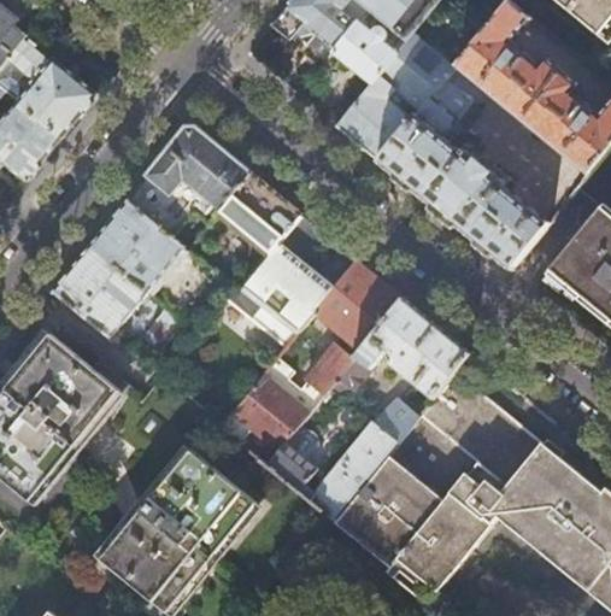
[(45,9),(34,0),(0,0),(0,64),(4,59),(28,30),(45,9)]
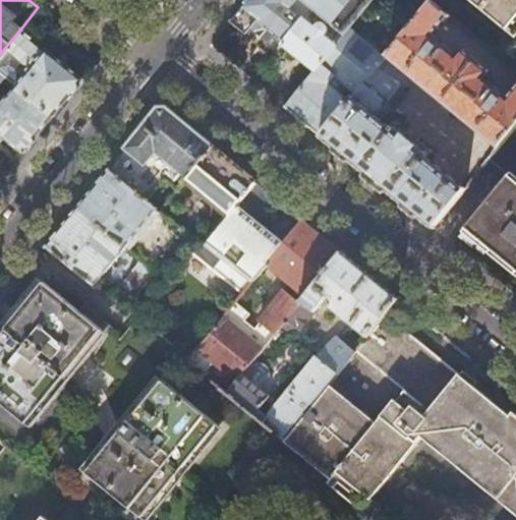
[(243,0),(227,20),(238,30),(244,35),(250,27),(275,48),(278,44),(298,18),(288,9),(295,0),(243,0)]
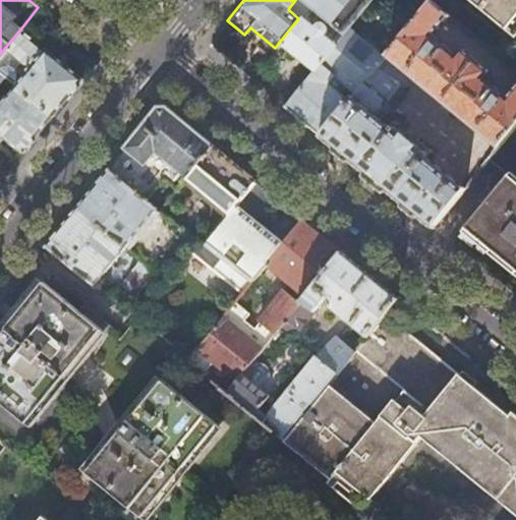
[(346,30),(369,0),(299,0),(336,30),(342,35),(346,30)]
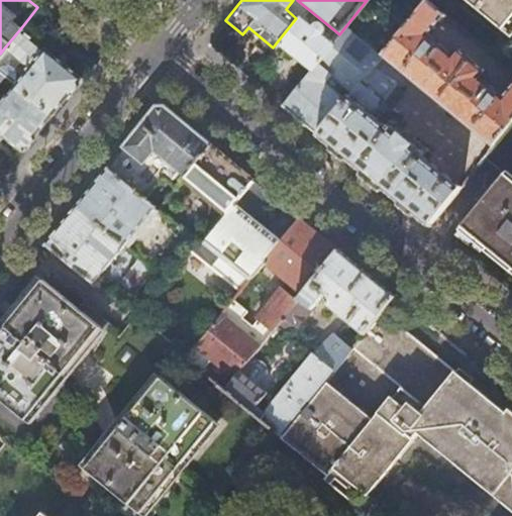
[(511,23),(511,0),(462,0),(503,34),(511,23)]
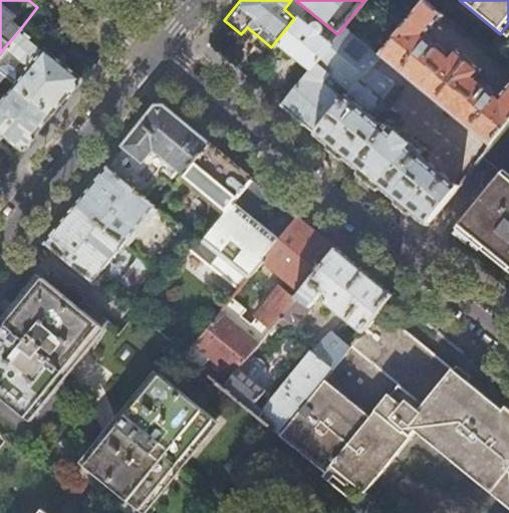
[(379,53),(399,70),(488,143),(508,116),(508,79),(497,94),(474,75),(479,69),(452,47),(447,53),(424,34),(439,16),(422,1),(401,27),(379,53)]
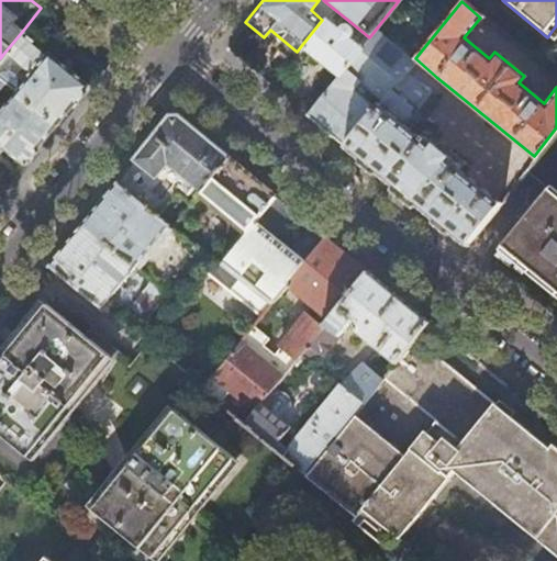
[(336,77),(369,37),(363,32),(354,43),(349,38),(351,36),(351,32),(349,29),(347,26),(342,24),(338,25),(335,27),(324,19),(322,20),(300,47),(320,64),(336,77)]
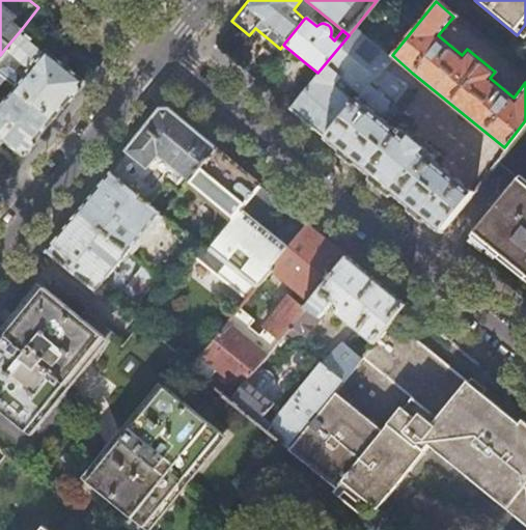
[(48,46),(24,26),(3,51),(17,61),(26,70),(24,73),(25,74),(14,88),(51,119),(65,101),(82,82),(55,60),(44,51),(48,46)]
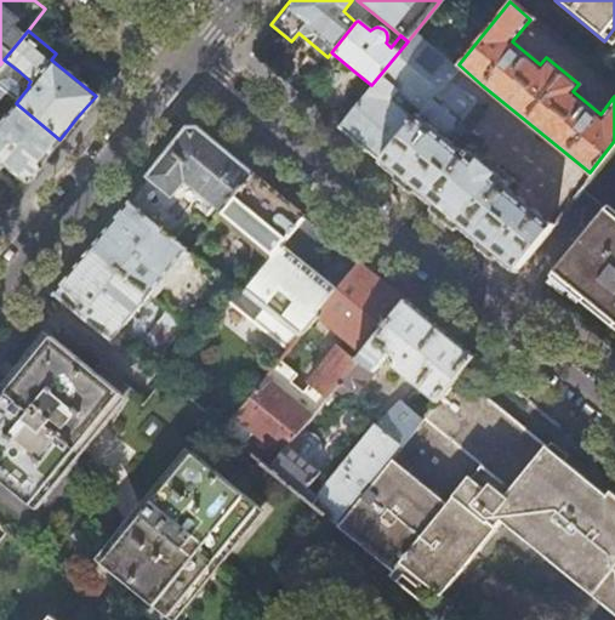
[(420,111),(454,69),(413,35),(408,41),(371,85),(336,126),(357,143),(379,161),(413,120),(402,112),(410,102),(420,111)]
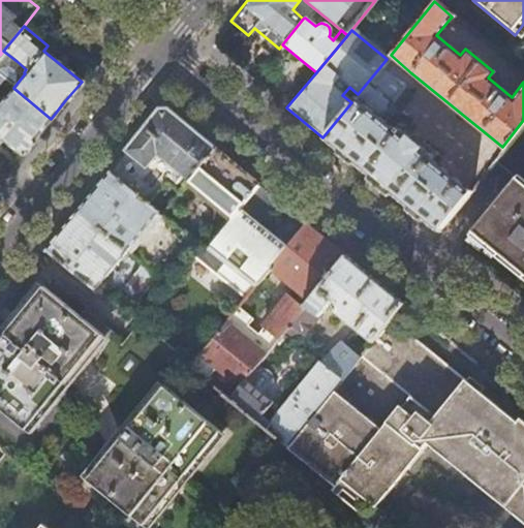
[(3,51),(0,55),(0,76),(2,79),(17,61),(3,51)]
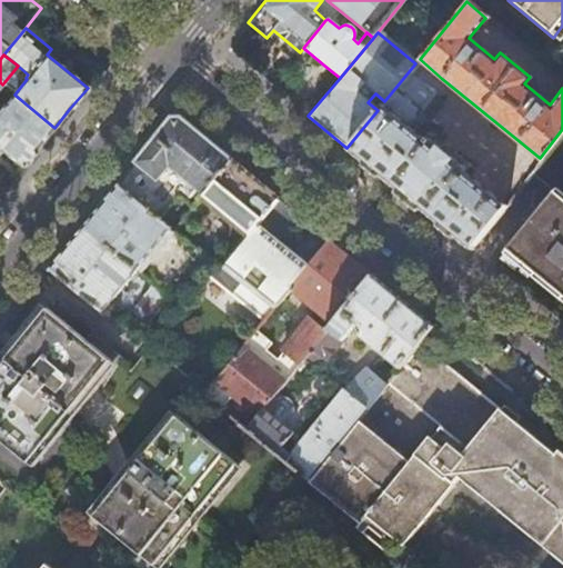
[(415,63),(384,101),(409,121),(421,107),(420,107),(433,90),(432,89),(441,78),(420,59),(415,63)]
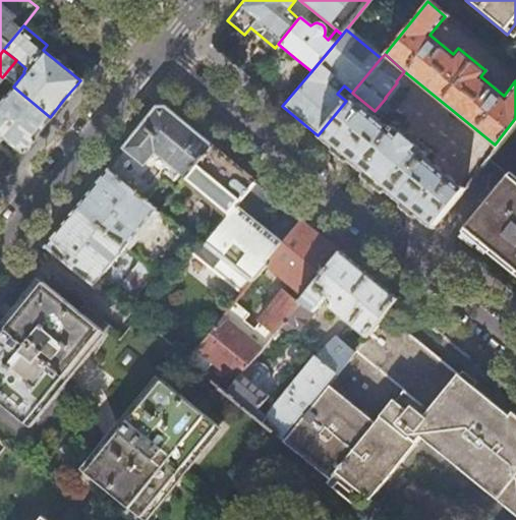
[(0,136),(20,153),(50,117),(13,87),(2,100),(0,98),(0,136)]
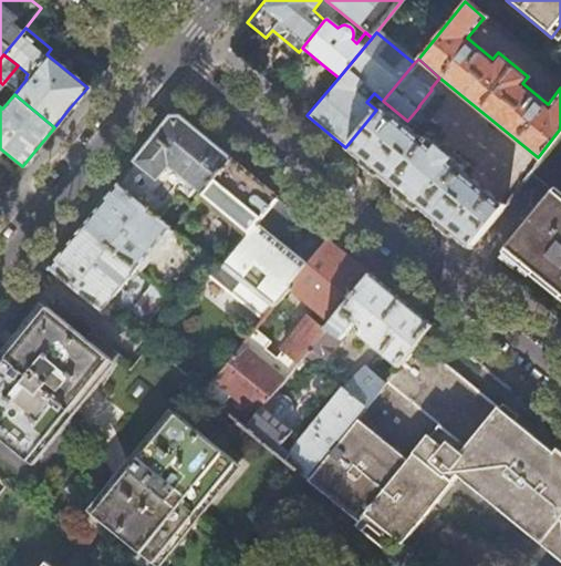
[(407,121),(383,101),(376,110),(345,147),(371,168),(421,209),(466,246),(501,203),(459,168),(461,165),(424,135),(422,137),(405,124),(407,121)]
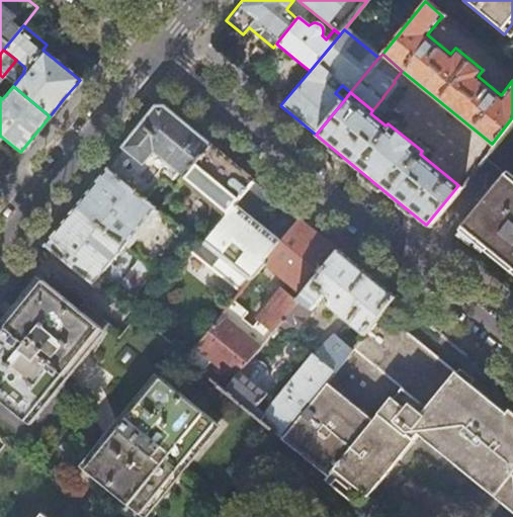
[(134,134),(105,169),(143,199),(160,178),(173,188),(181,178),(207,145),(182,123),(165,110),(150,113),(134,134)]
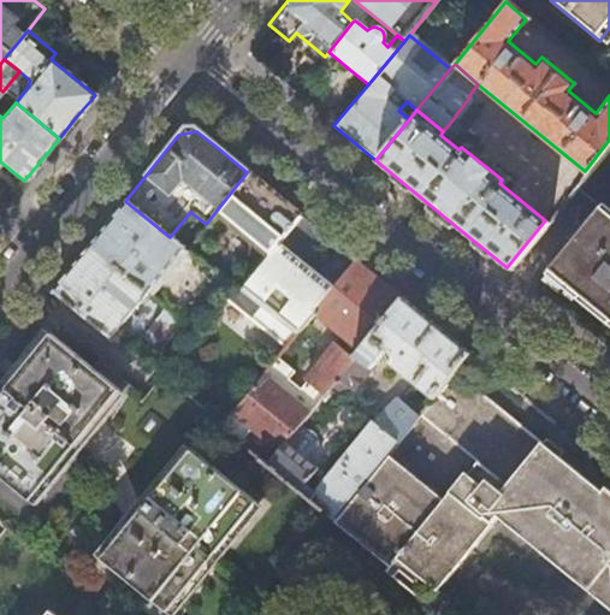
[(215,212),(267,254),(300,216),(265,187),(247,172),(215,212)]
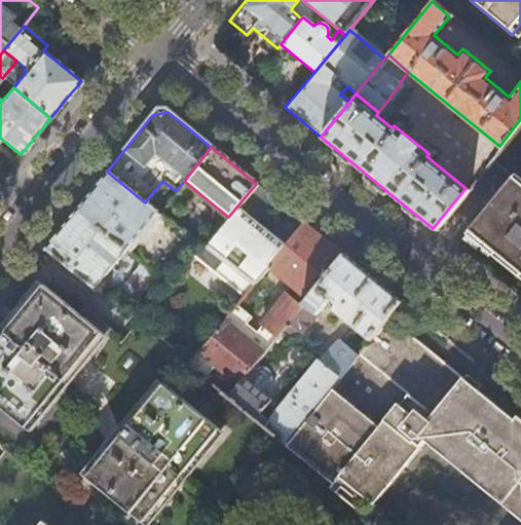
[(107,172),(75,210),(123,249),(155,211),(145,202),(107,172)]
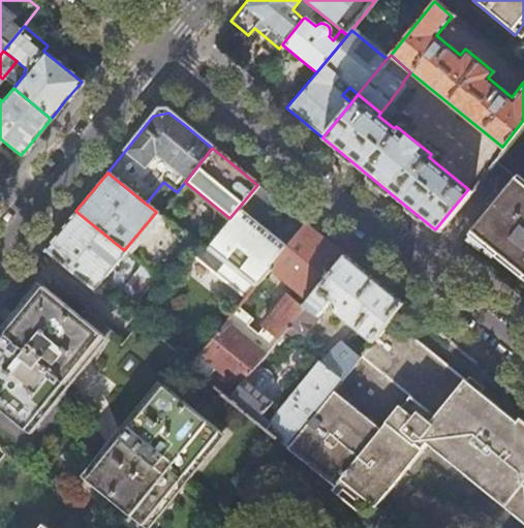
[(523,185),(512,175),(467,228),(501,256),(523,274),(523,185)]
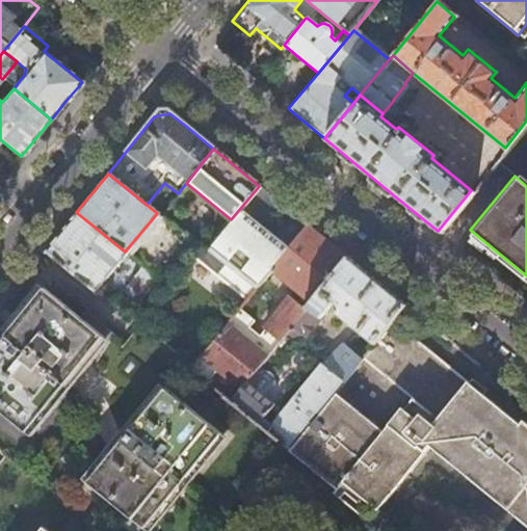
[(231,219),(207,248),(255,287),(268,270),(277,261),(263,250),(246,237),(257,226),(255,223),(274,198),(259,186),(231,219)]
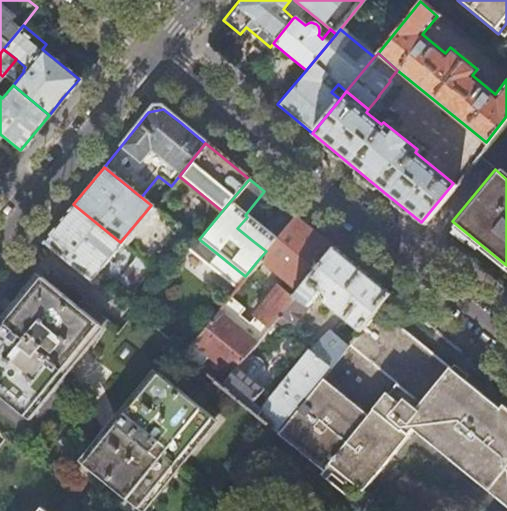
[(73,204),(42,242),(90,280),(120,242),(73,204)]
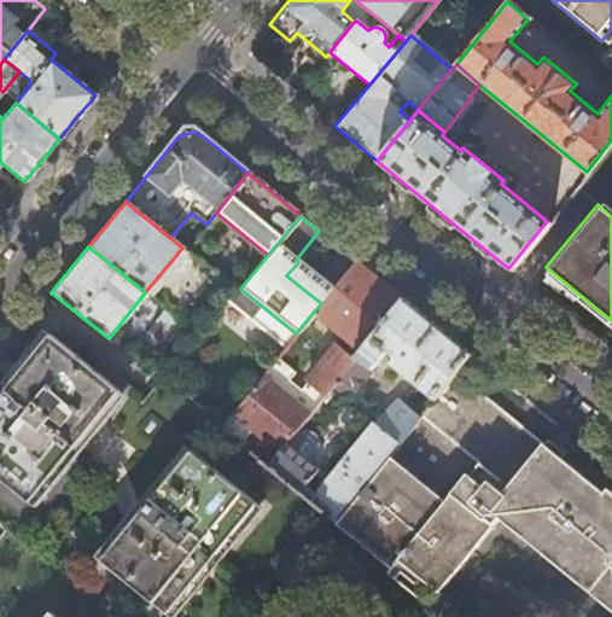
[(330,388),(402,298),(377,278),(355,261),(321,303),(312,314),(351,348),(347,354),(333,344),(303,382),(304,383),(291,400),(278,390),(292,372),(277,359),(231,414),(277,453),(284,443),(330,388)]
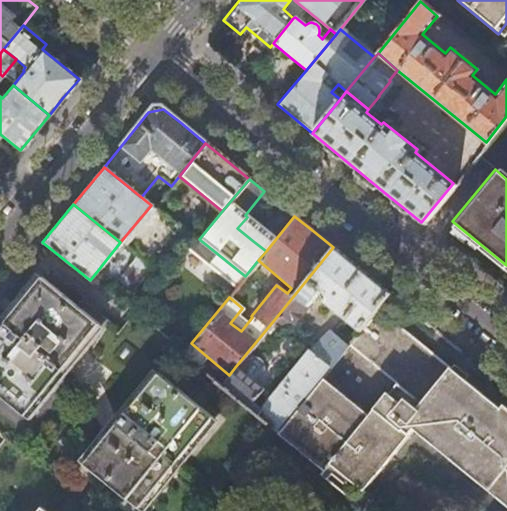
[(376,308),(388,293),(353,264),(333,247),(273,321),(285,331),(290,324),(291,325),(319,290),(322,293),(319,298),(331,308),(330,309),(342,318),(358,331),(376,308)]
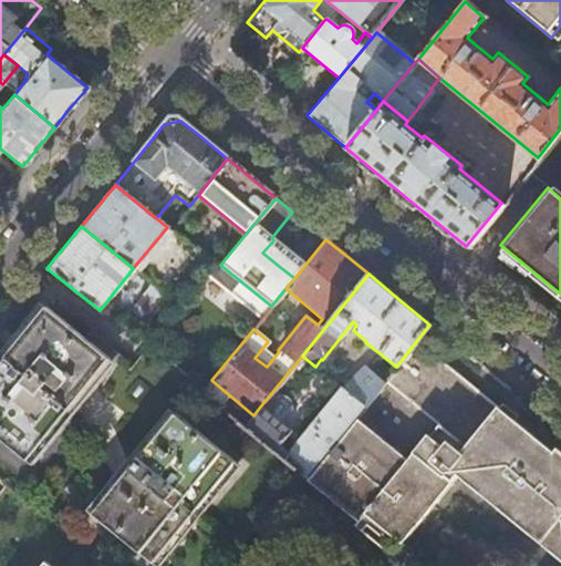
[(0,440),(26,461),(107,360),(44,308),(8,353),(0,362),(0,440)]
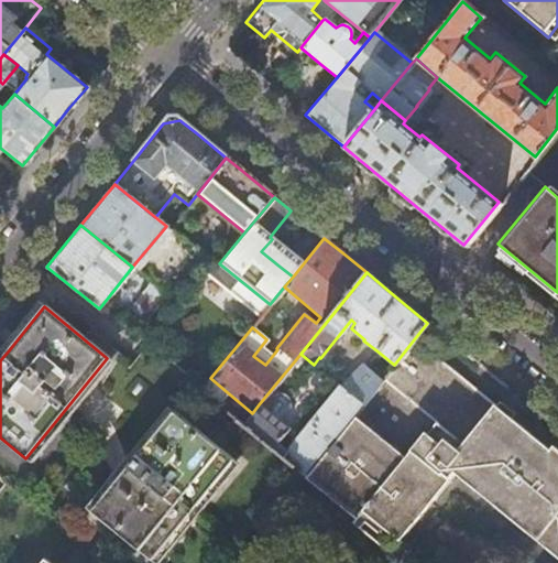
[(303,475),(303,476),(352,517),(358,509),(385,531),(398,541),(453,473),(557,559),(557,562),(557,457),(527,432),(444,364),(414,339),(394,365),(389,371),(439,412),(430,424),(429,422),(408,447),(359,407),(303,475)]
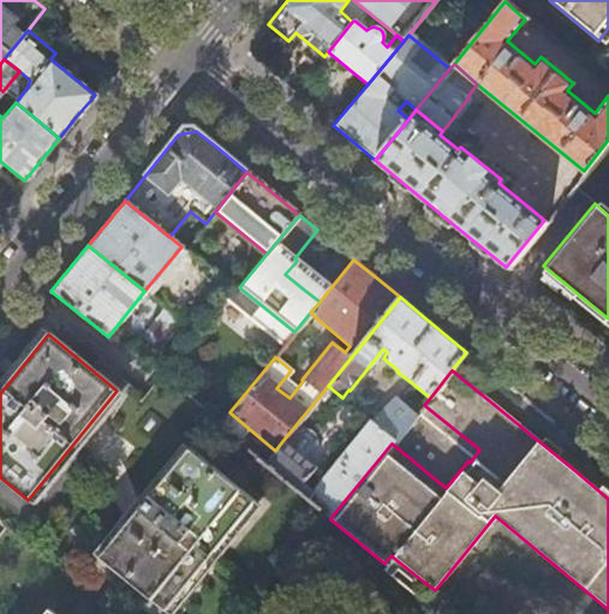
[(378,412),(402,430),(416,415),(394,398),(378,412)]
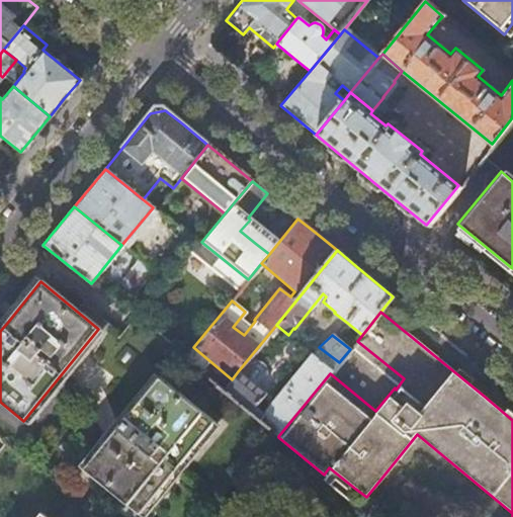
[(223,391),(278,436),(330,373),(339,362),(319,347),(310,355),(262,414),(253,408),(264,394),(238,371),(232,379),(223,391)]
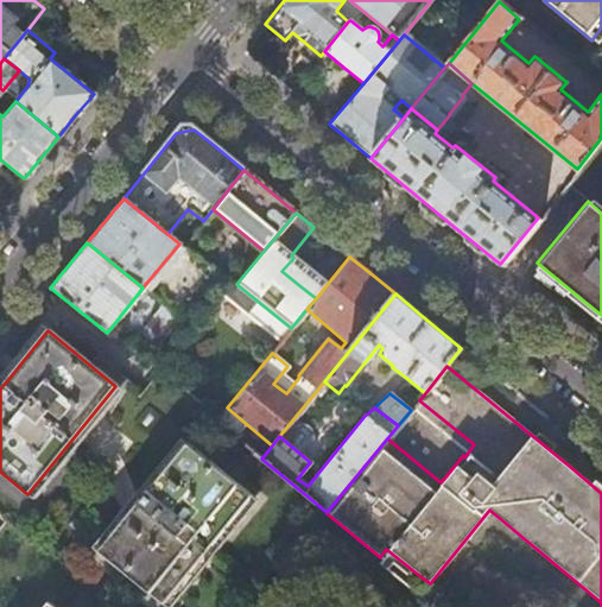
[(146,491),(97,551),(160,604),(249,495),(185,443),(146,491)]
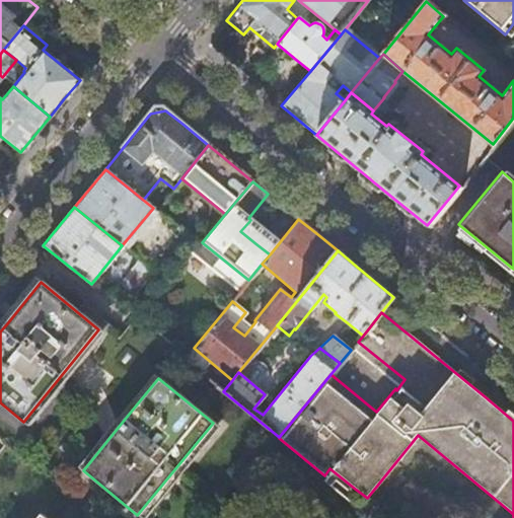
[(329,468),(324,475),(321,479),(347,500),(355,489),(329,468)]
